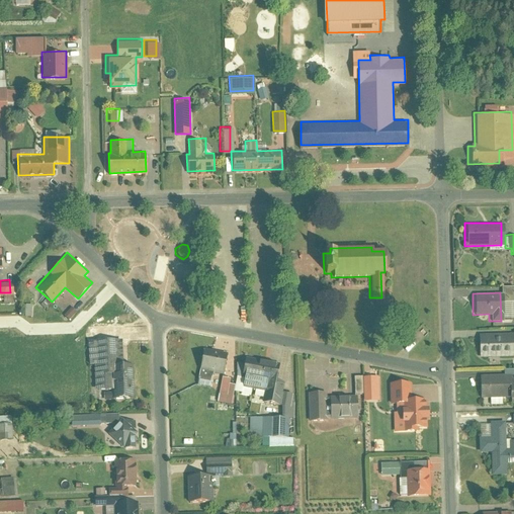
[(511,332),(476,333),(477,356),(511,356),(511,332)]
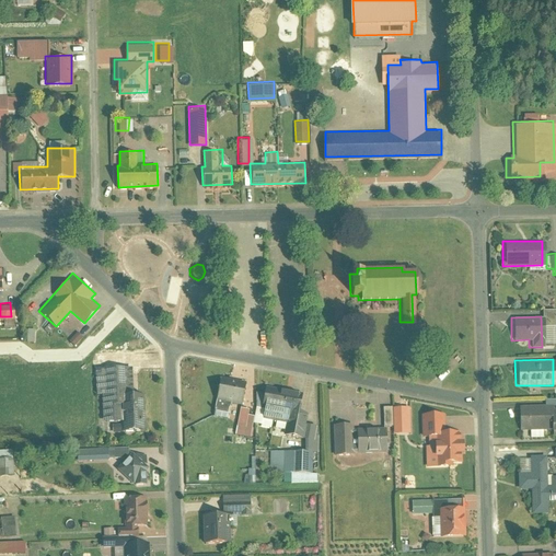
[(125,365),(99,365),(102,420),(122,420),(122,430),(145,429),(143,393),(126,393),(125,365)]
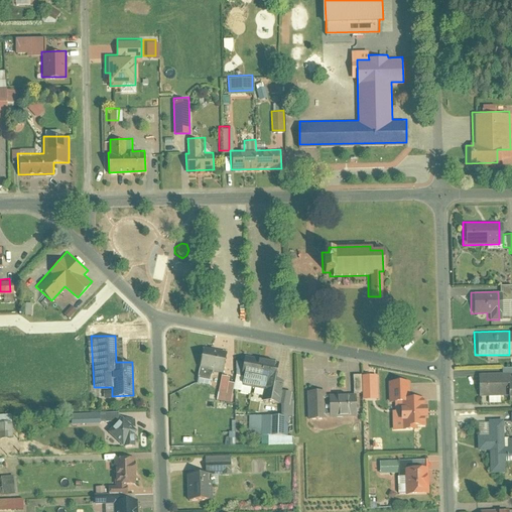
[(223,351),(199,347),(195,367),(219,372),(223,351)]
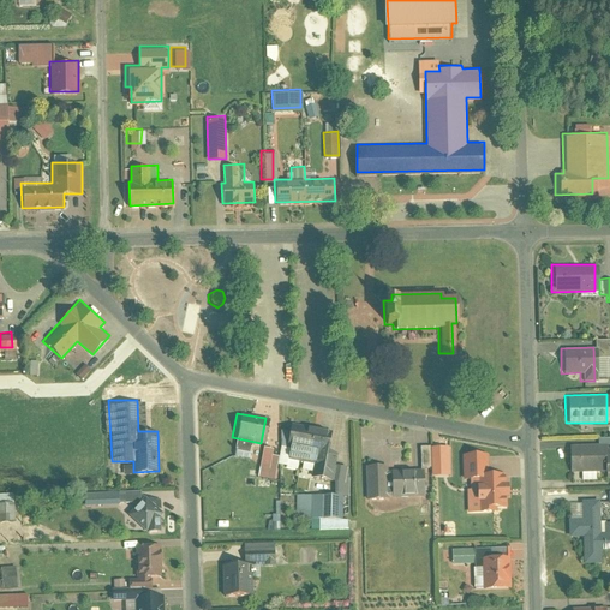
[(327,431),(287,423),(282,446),(322,453),(327,431)]
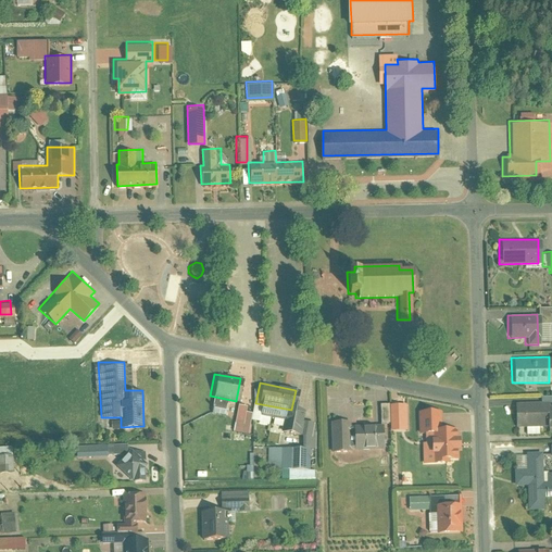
[(403,428),(402,401),(386,402),(387,428),(403,428)]
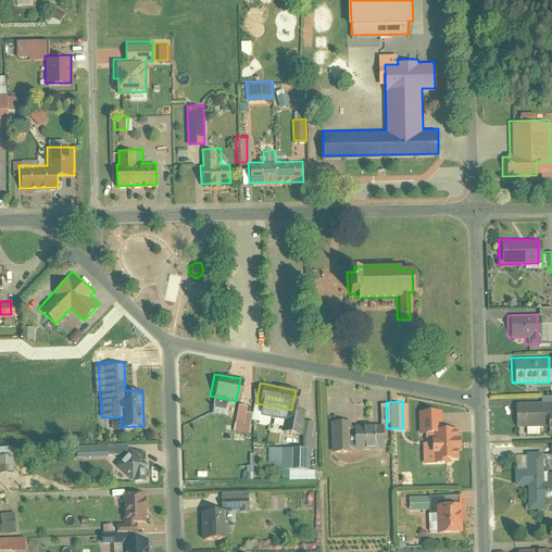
[(546,401),(512,402),(513,426),(546,425),(546,433),(551,431),(551,405),(547,405),(546,401)]
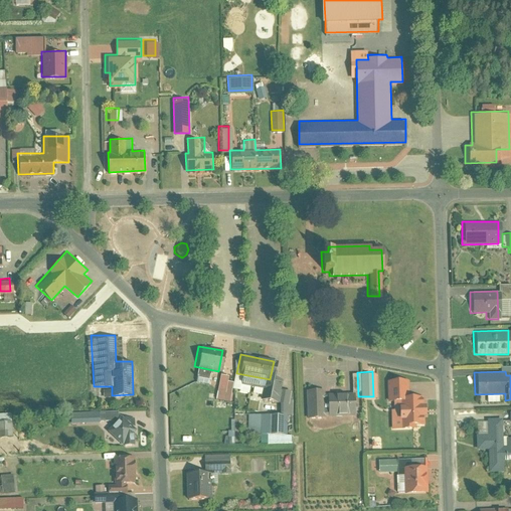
[(326,414),(324,388),(305,389),(307,416),(326,414)]
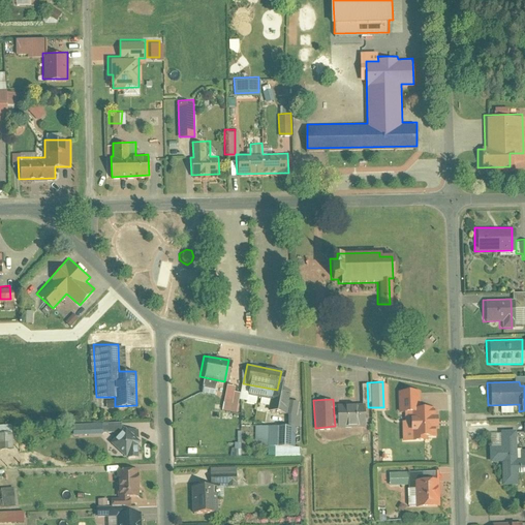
[(365,402),(337,404),(338,426),(366,424),(365,402)]
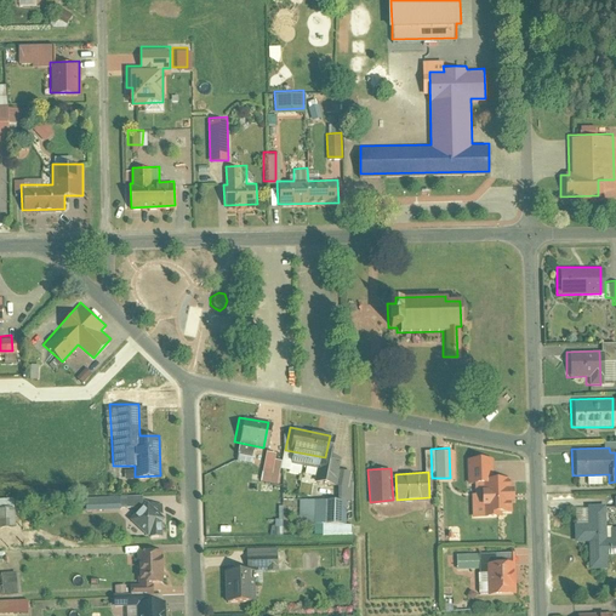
[(482,479),(483,509),(509,509),(508,478),(482,479)]
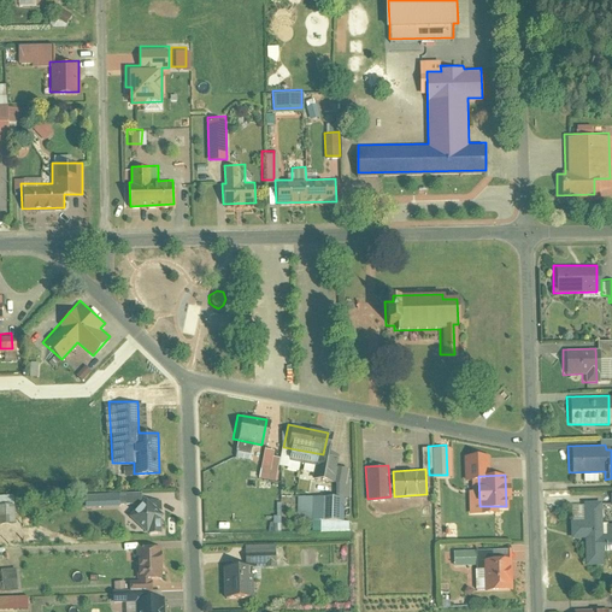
[(140,489),(117,490),(118,501),(140,500),(140,489)]
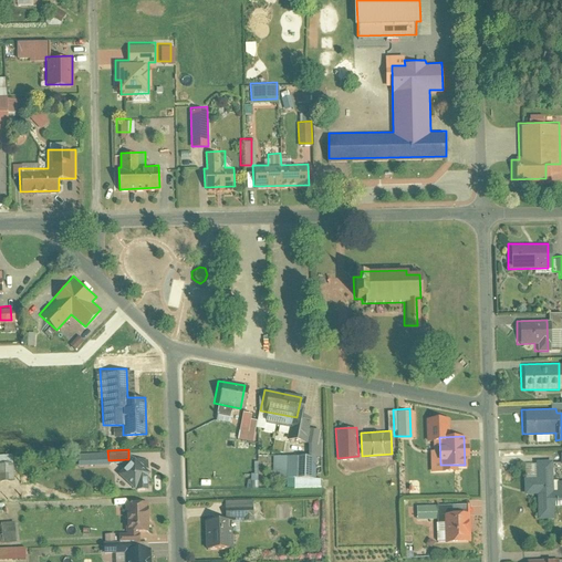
[(300,453),(272,453),(271,475),(299,475),(300,453)]
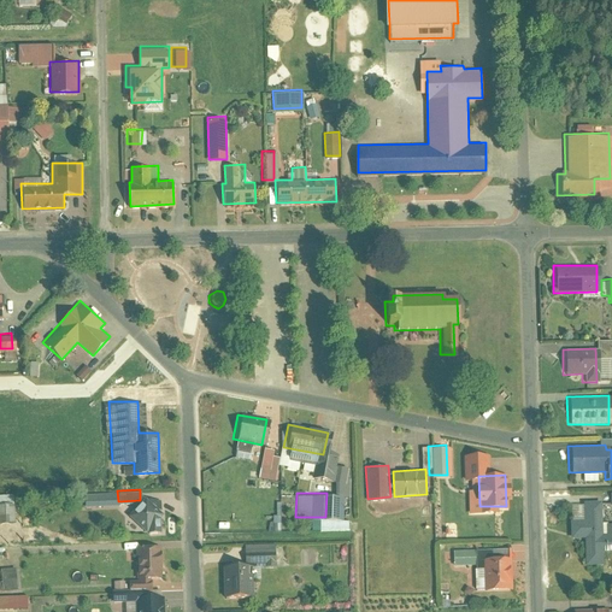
[(140,500),(128,513),(147,531),(163,531),(160,499),(148,498),(145,495),(140,500)]
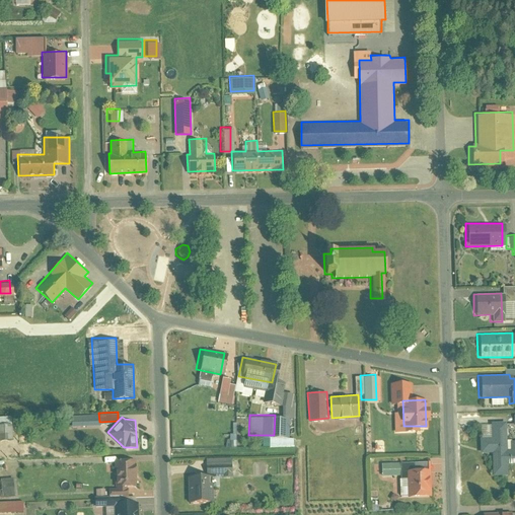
[(503,422),(488,422),(488,437),(476,437),(476,453),(488,453),(489,475),(505,475),(505,465),(514,464),(514,440),(508,440),(508,449),(504,449),(503,422)]
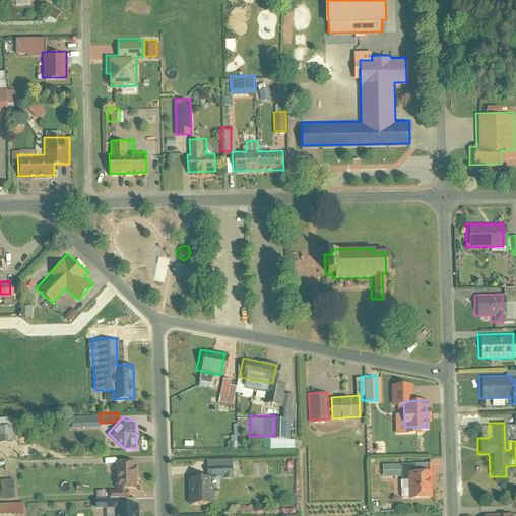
[(205,458),(205,473),(233,472),(233,457),(205,458)]
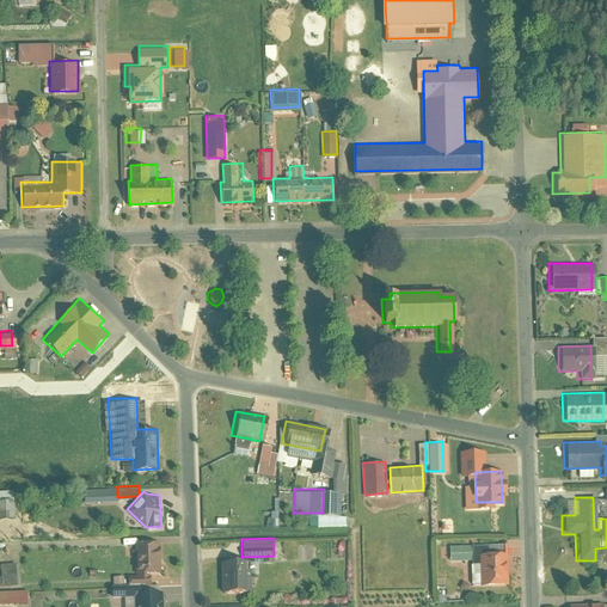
[(161,541),(135,541),(135,577),(163,577),(161,541)]
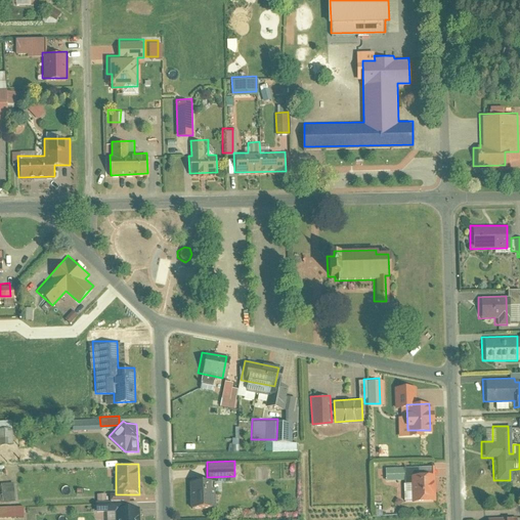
[(382,466),(382,478),(400,477),(400,465),(382,466)]
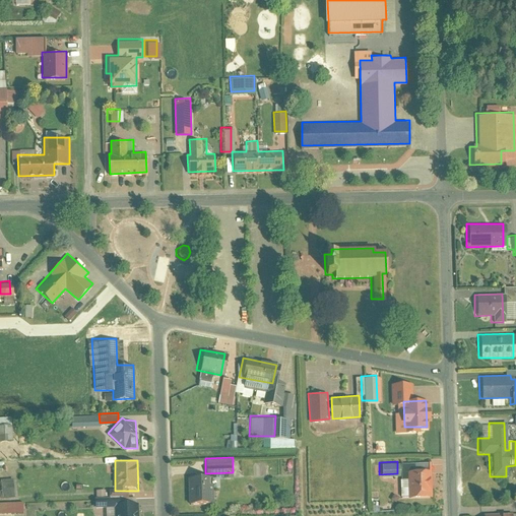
[(431,496),(430,468),(406,469),(407,497),(431,496)]
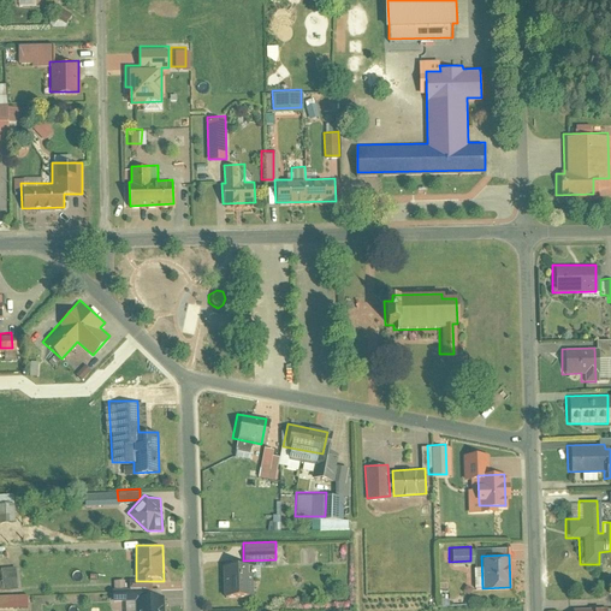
[(221,564),(223,594),(254,593),(253,563),(221,564)]
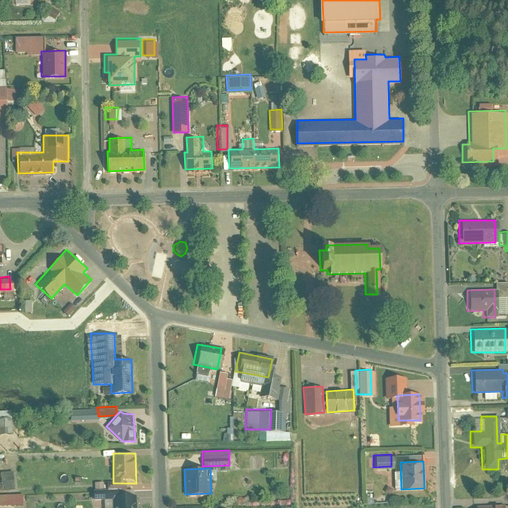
[(13,487),(13,469),(0,469),(0,488),(13,487)]
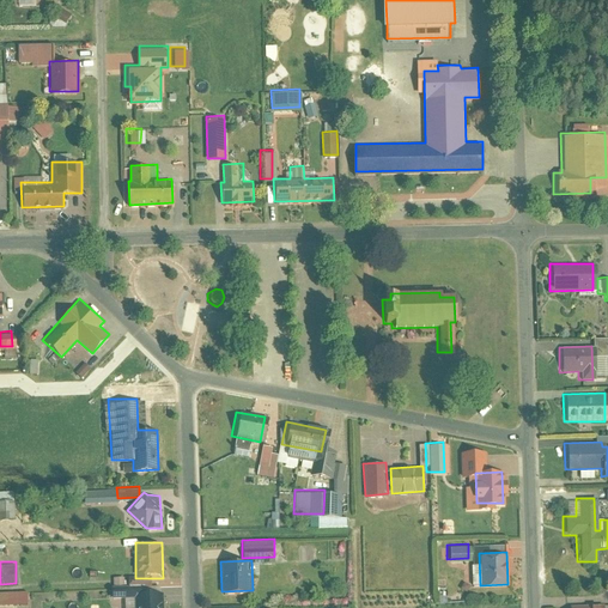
[(111,596),(123,596),(145,595),(145,584),(110,585),(111,596)]
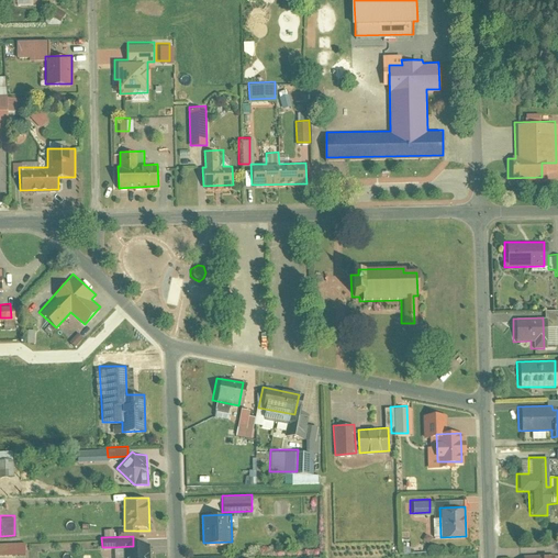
[(0,553),(22,553),(21,540),(0,540),(0,553)]
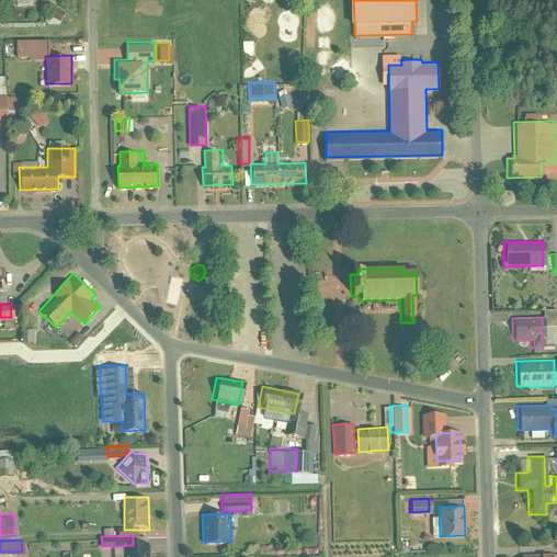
[(113,546),(113,556),(148,556),(148,545),(133,545),(113,546)]
